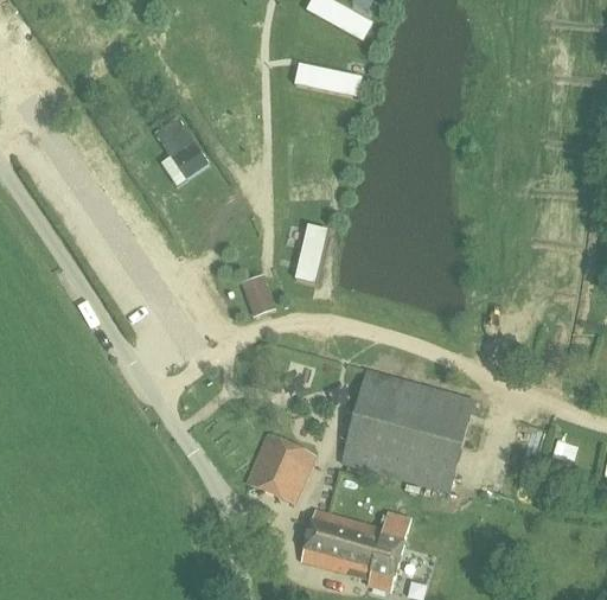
[(311,0),(307,7),(360,38),(370,21),(332,0),(311,0)]
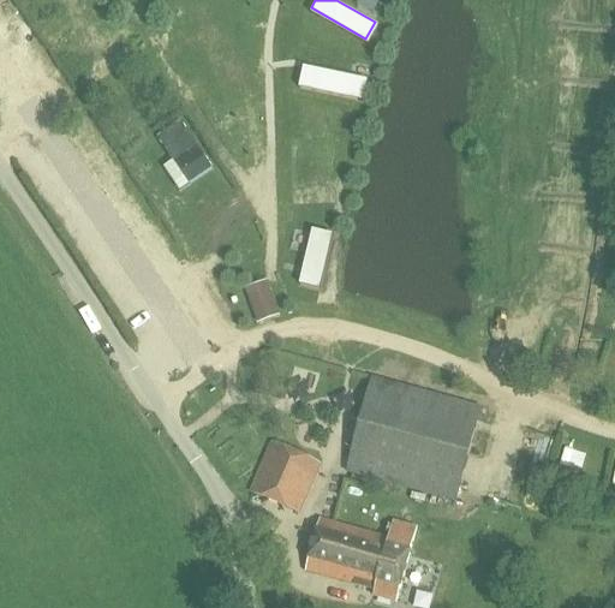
[(304,64),(299,83),(362,96),(365,77),(304,64)]
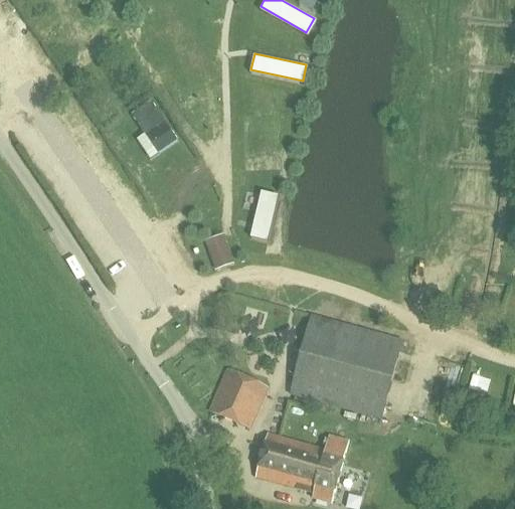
[(133,112),(159,151),(178,138),(152,99),(133,112)]
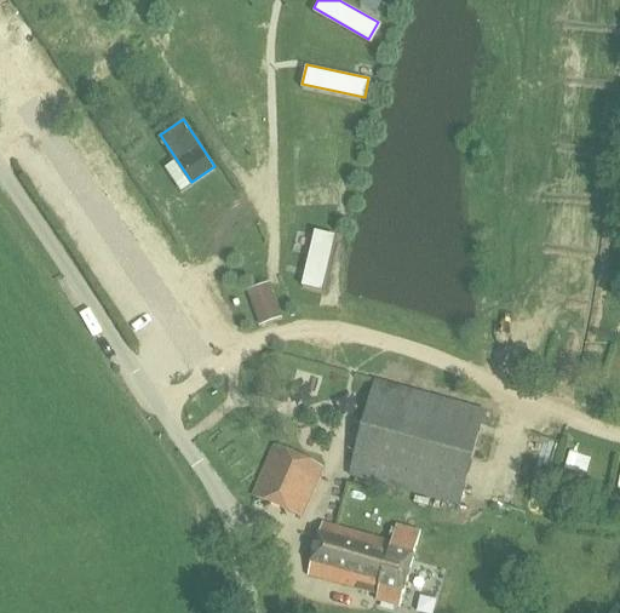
[(300,280),(319,285),(331,233),(313,228),(300,280)]
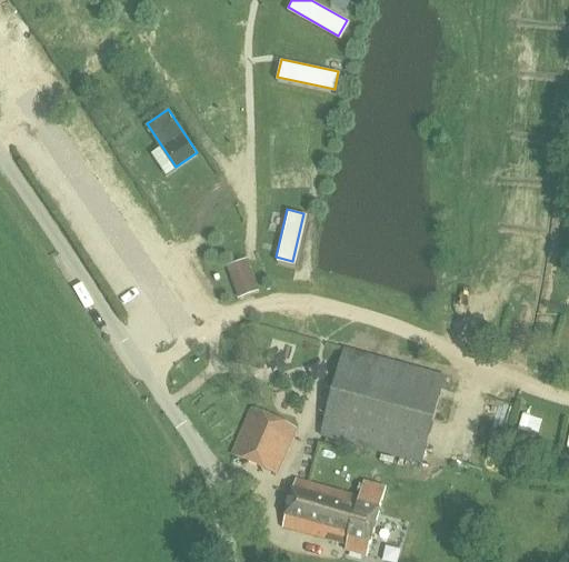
[(259,236),(278,233),(277,213),(258,214),(259,236)]
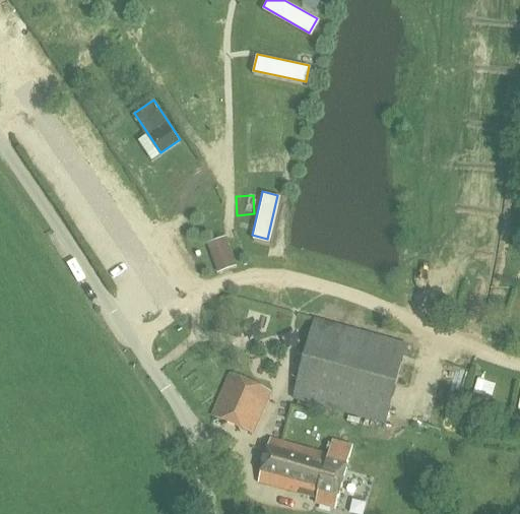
[(233,237),(217,242),(226,266),(241,261),(233,237)]
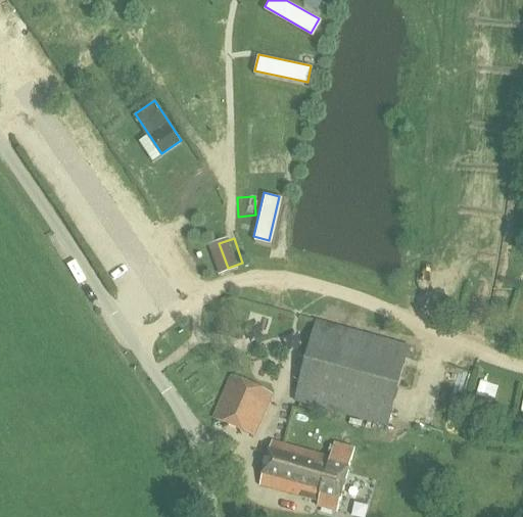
[(501,284),(497,295),(515,299),(518,288),(501,284)]
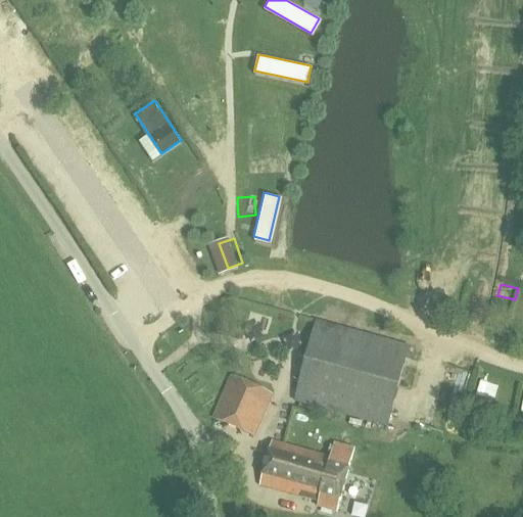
[(293,396),(387,422),(410,341),(318,317),(293,396)]
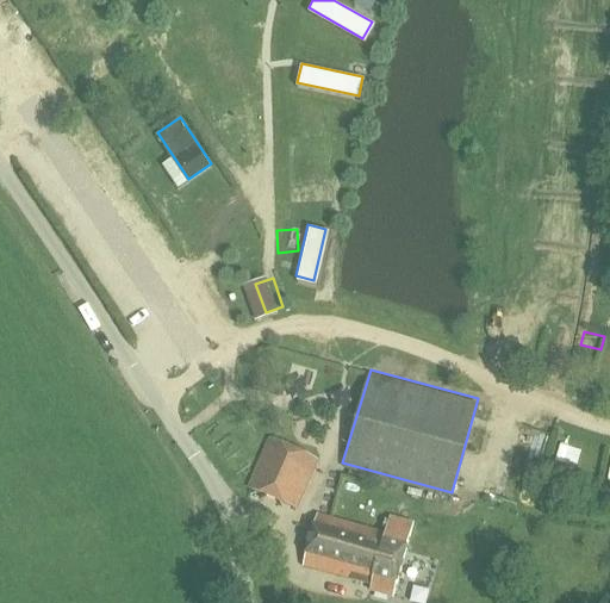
[(249,482),(297,502),(317,455),(269,434),(249,482)]
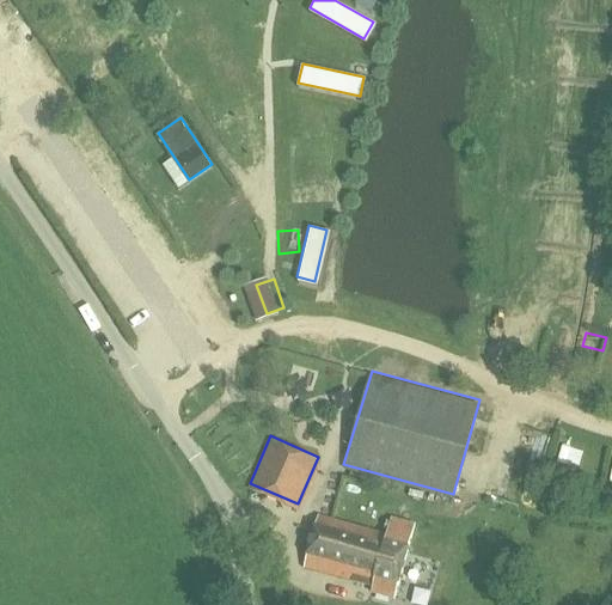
[(564,444),(563,459),(582,462),(583,446),(564,444)]
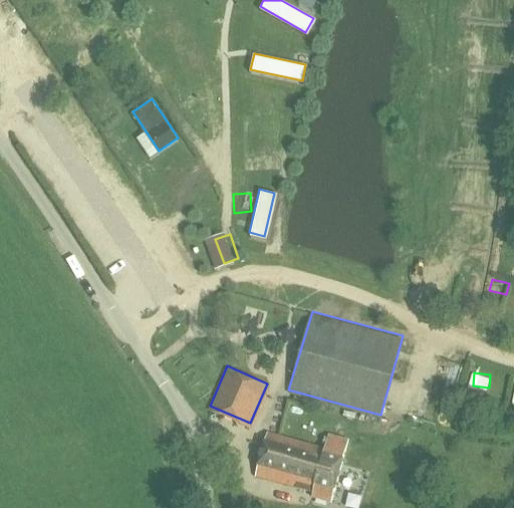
[(311,493),(330,498),(347,436),(328,431),(325,445),(267,429),(256,472),(312,488),(311,493)]
